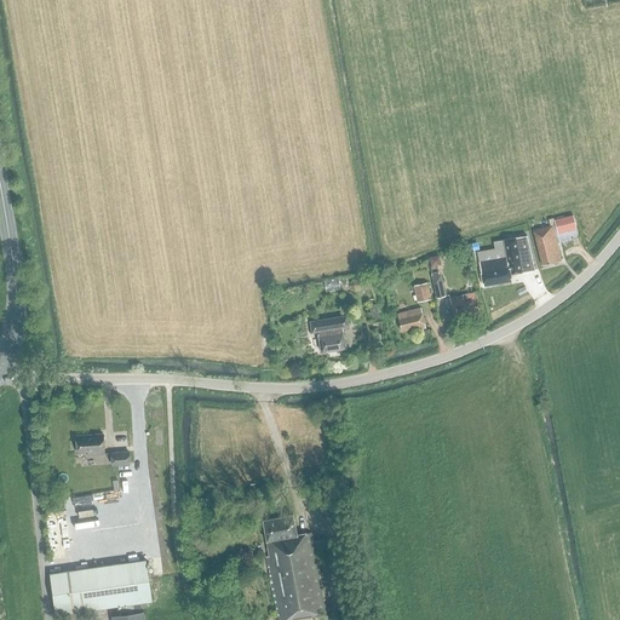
[(577,228),(573,214),(554,219),(557,233),(577,228)]
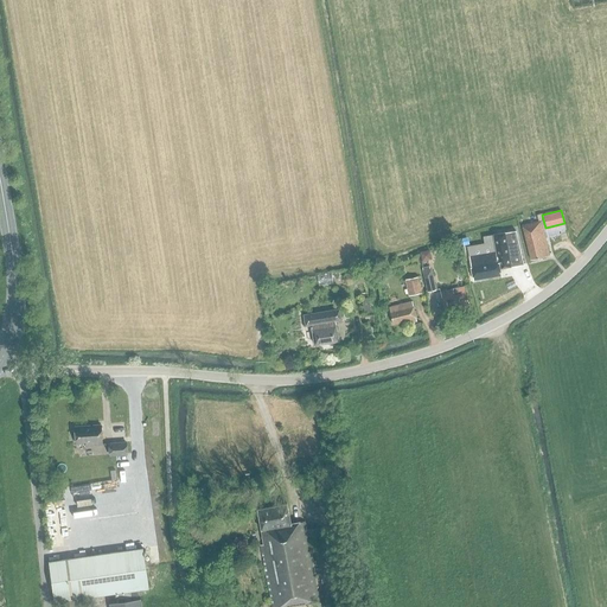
[(548,255),(540,222),(522,227),(530,260),(548,255)]
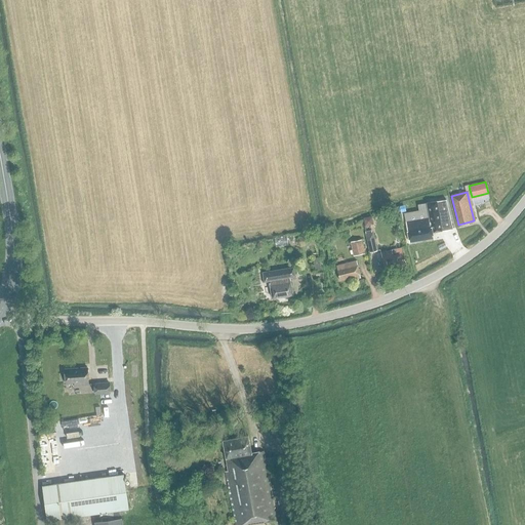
[(453,229),(446,200),(427,203),(429,218),(405,223),(409,242),(433,238),(432,233),(453,229)]
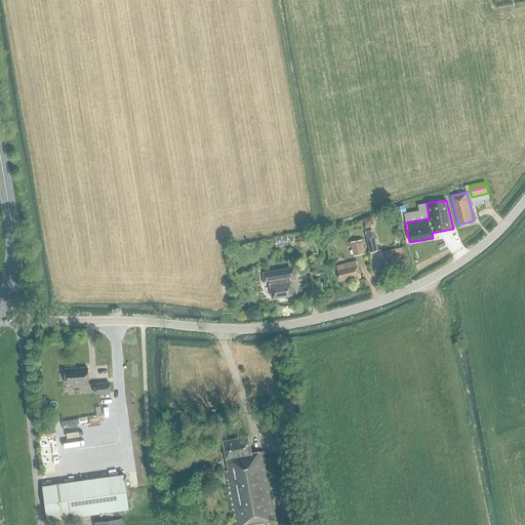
[(365,226),(373,225),(372,216),(363,217),(365,226)]
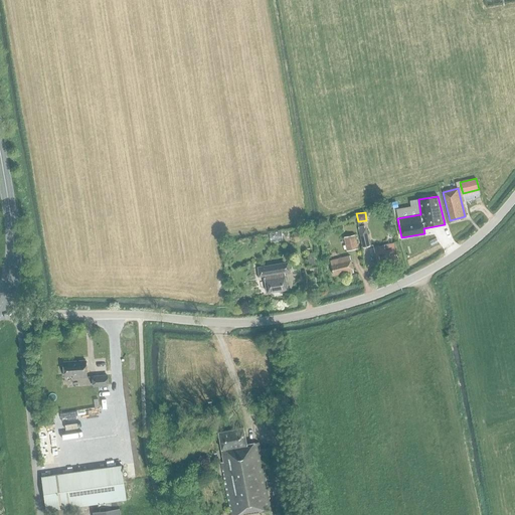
[(370,246),(366,224),(358,226),(362,247),(370,246)]
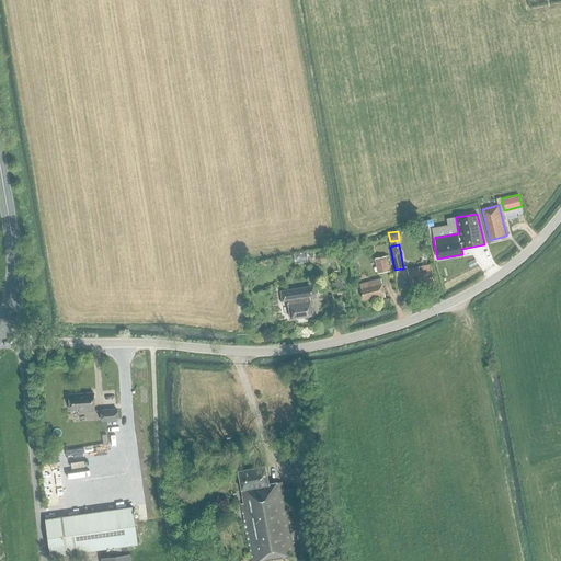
[(336,261),(334,247),(319,250),(322,264),(336,261)]
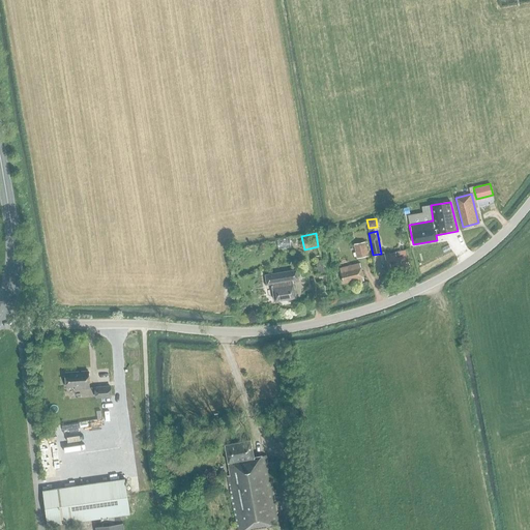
[(280,238),(281,248),(293,246),(292,237),(280,238)]
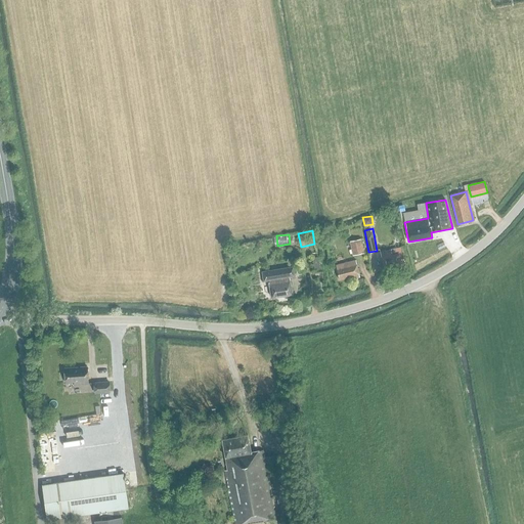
[(364,253),(361,238),(350,241),(353,255),(364,253)]
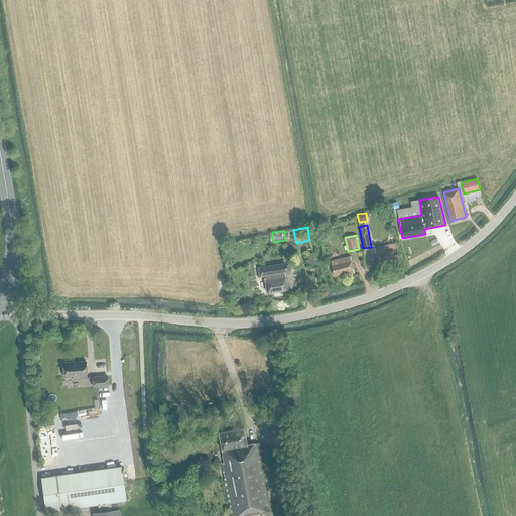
[(398,260),(395,244),(375,249),(378,266),(387,264),(386,262),(398,260)]
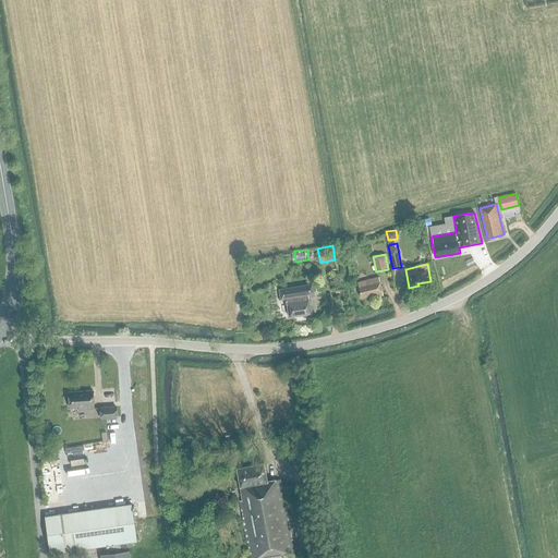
[(341,284),(338,273),(332,275),(335,286),(341,284)]
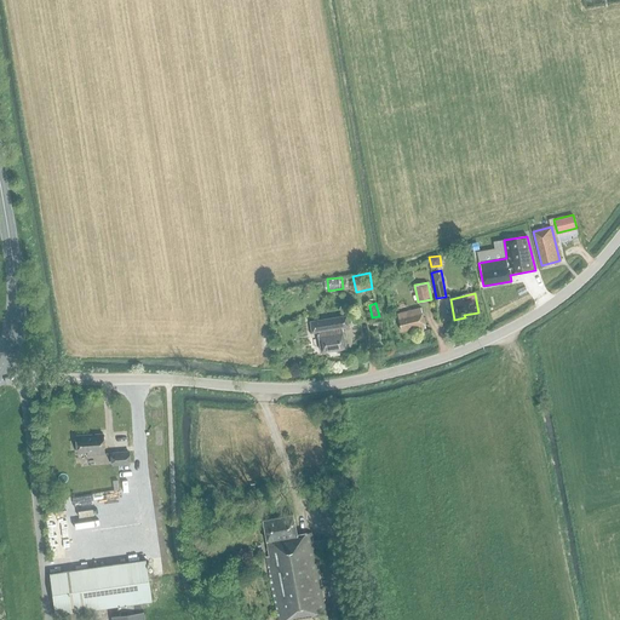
[(426,328),(422,309),(397,315),(401,332),(415,328),(417,331),(426,328)]
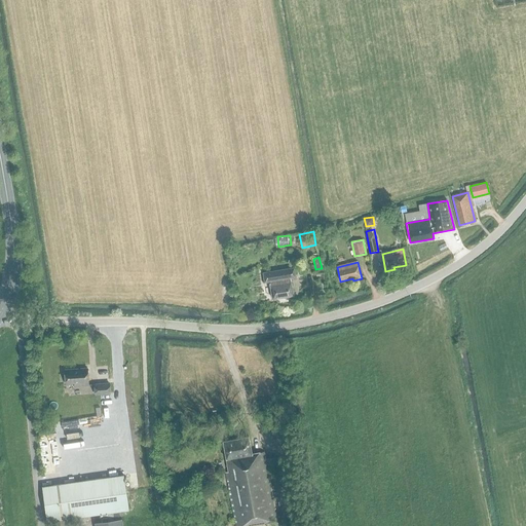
[(295,277),(293,268),(263,273),(264,283),(269,282),(272,299),(293,296),(290,278),(295,277)]
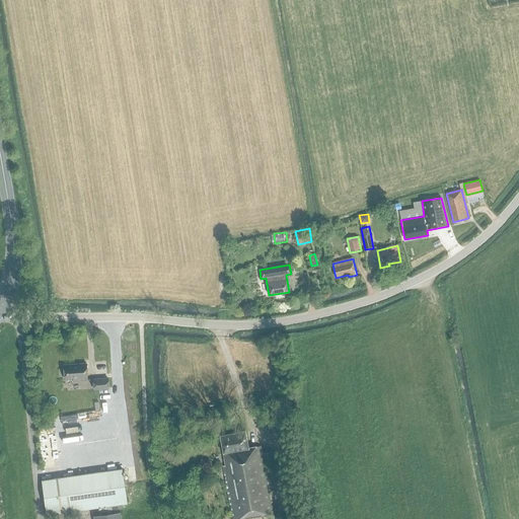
[(87,380),(86,364),(64,366),(65,380),(73,379),(73,381),(87,380)]
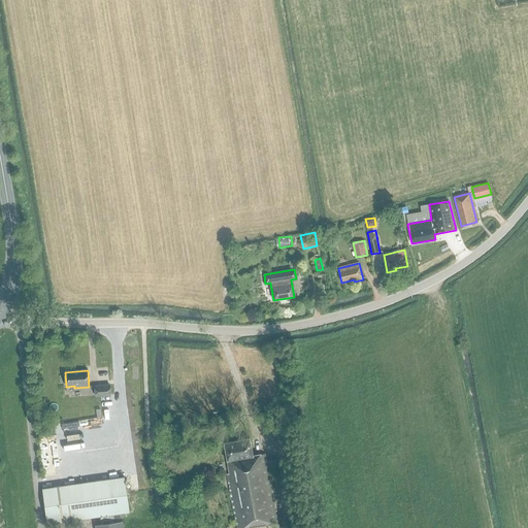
[(110,395),(109,384),(94,386),(96,397),(110,395)]
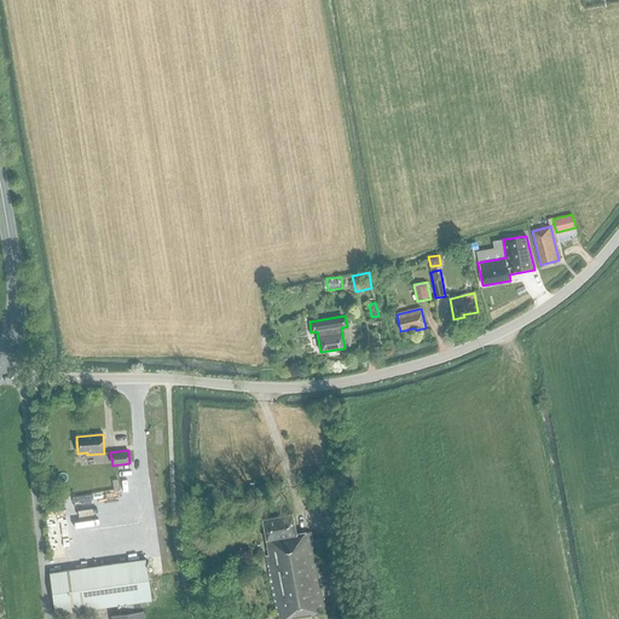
[(296,534),(293,514),(262,520),(268,556),(266,556),(277,618),(288,618),(327,613),(311,532),(296,534)]
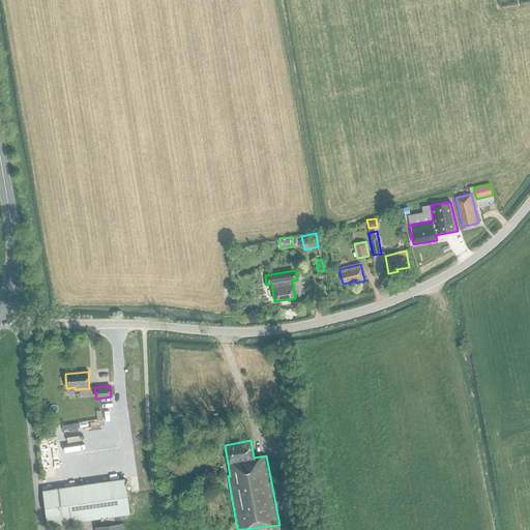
[(280,473),(276,461),(269,463),(271,475),(280,473)]
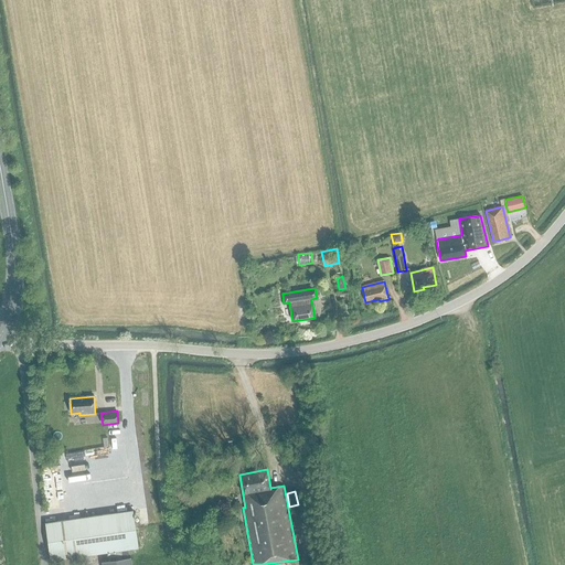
[(138,548),(132,511),(45,523),(50,561),(107,553),(108,562),(102,562),(102,564),(131,564),(130,557),(121,560),(120,551),(138,548)]
